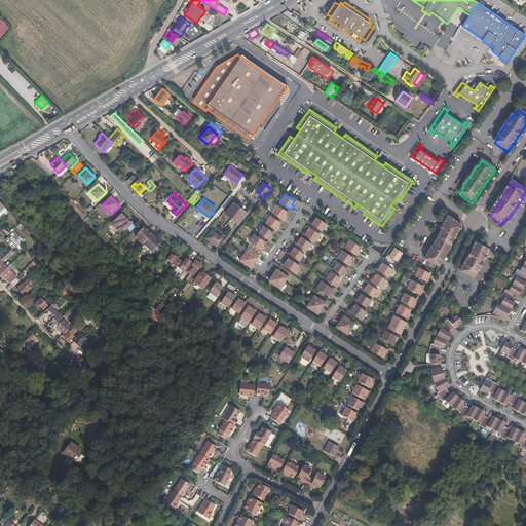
[(225,214),(232,218),(240,208),(234,202),(225,214)]
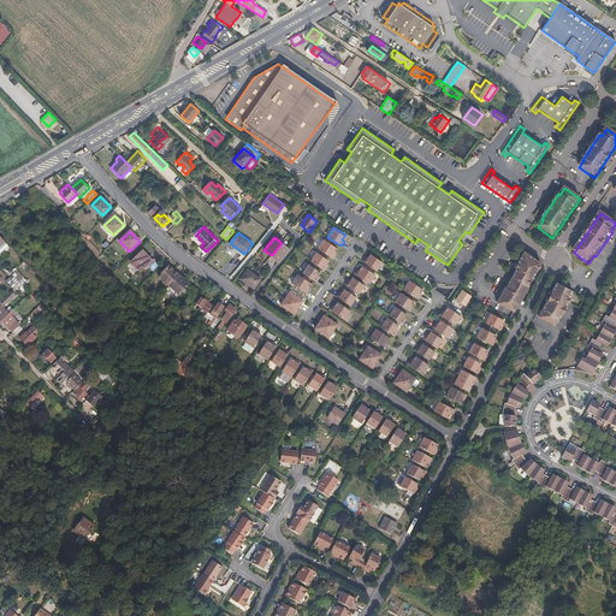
[(325,238),(318,248),(332,258),(336,254),(333,253),(337,247),(325,238)]
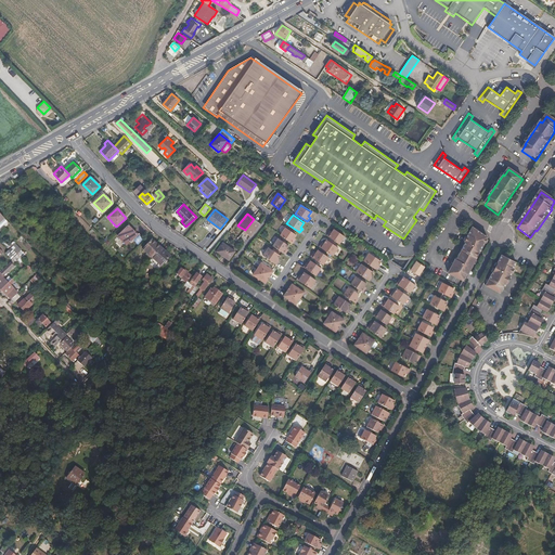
[(245,230),(252,235),(260,224),(254,219),(245,230)]
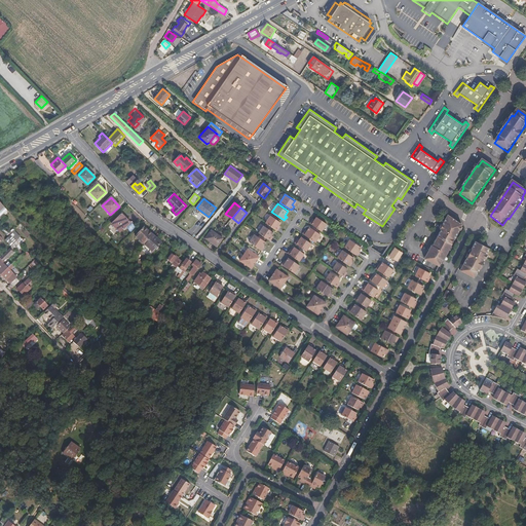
[(121,214),(111,224),(119,232),(129,222),(121,214)]
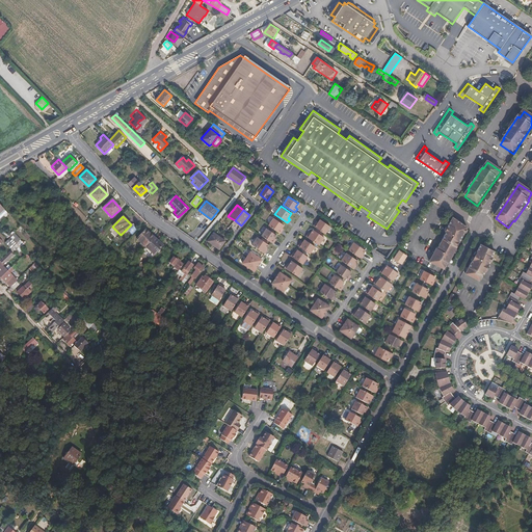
[(274,217),(268,225),(280,233),(283,230),(281,228),(284,224),(274,217)]
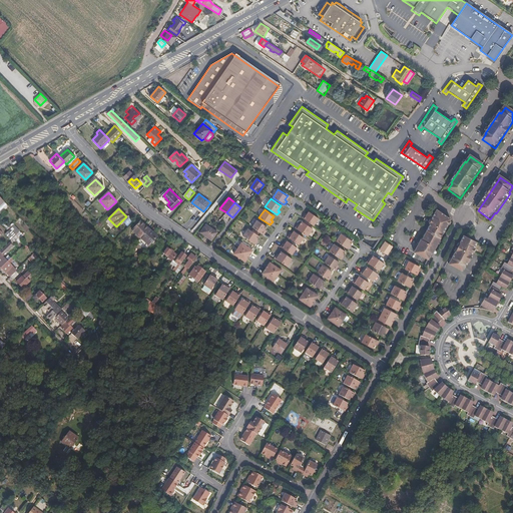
[(305,213),(302,217),(313,224),(318,217),(309,211),(307,214),(305,213)]
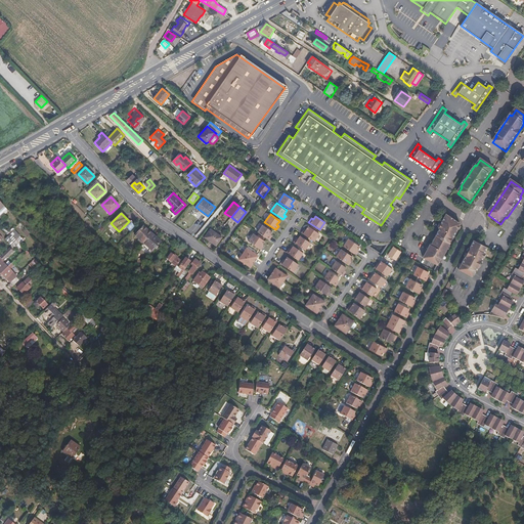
[(461,226),(461,223),(450,218),(449,219),(446,218),(440,229),(442,229),(433,246),(432,245),(428,252),(443,259),(449,247),(448,246),(452,238),(453,238),(461,226)]
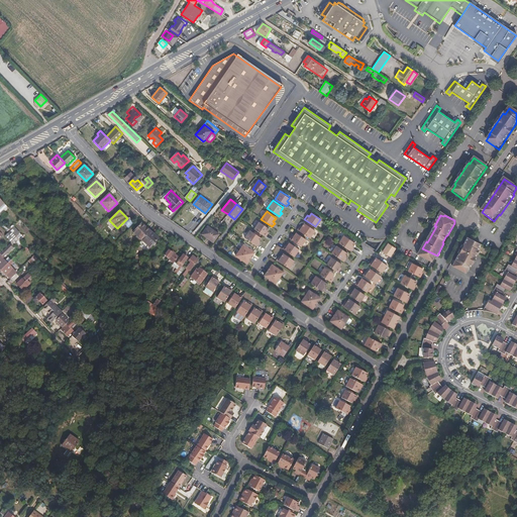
[(253,229),(265,236),(268,233),(266,231),(269,227),(260,221),(253,229)]
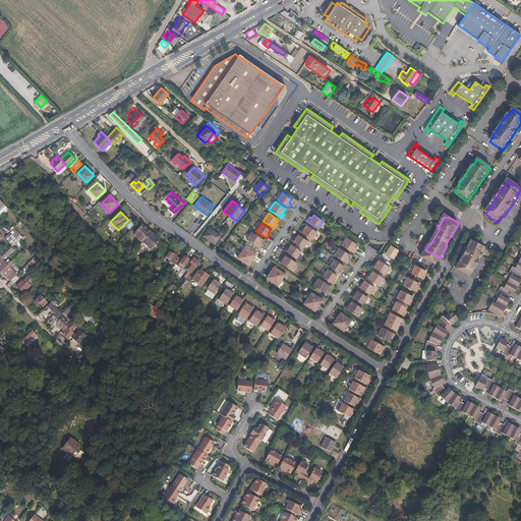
[(143,242),(152,233),(142,225),(134,234),(143,242)]
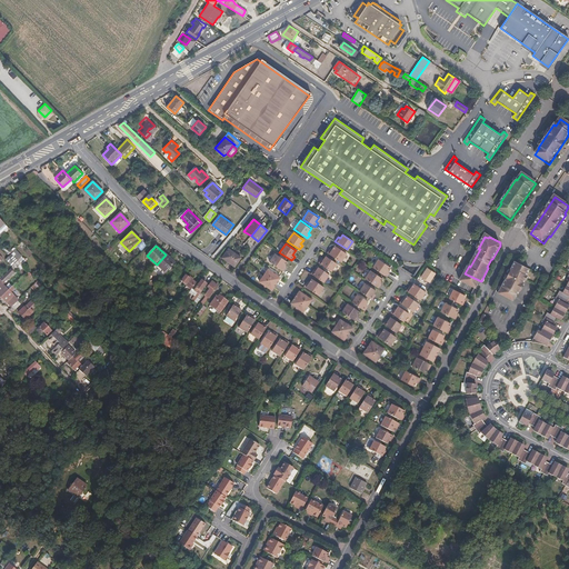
[(330,249),(327,252),(341,262),(347,253),(336,246),(331,250),(330,249)]
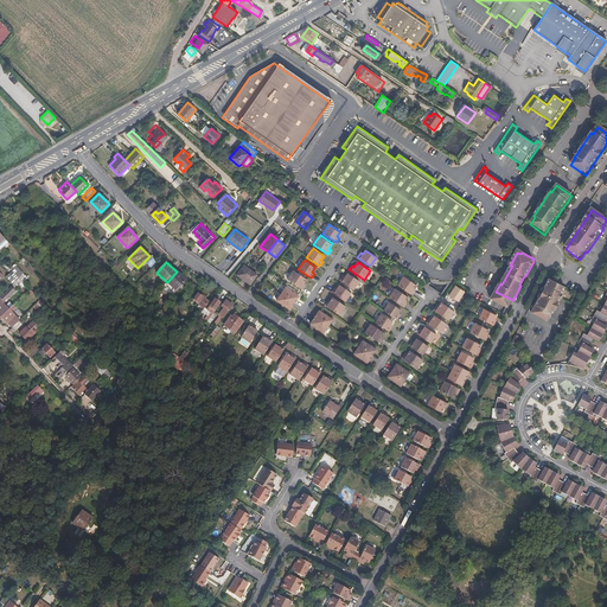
[(244,266),(237,275),(250,283),(257,274),(244,266)]
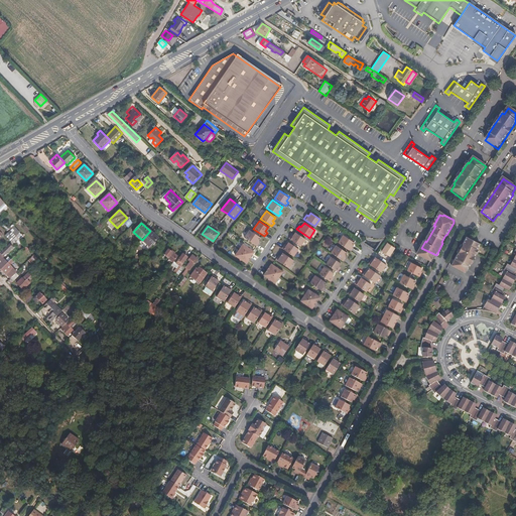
[(19,228),(16,231),(21,236),(24,234),(19,228)]
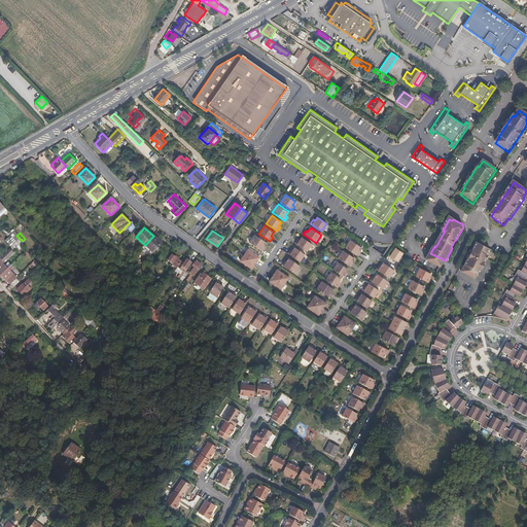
[(16,242),(9,234),(8,235),(11,238),(6,243),(10,247),(16,242)]
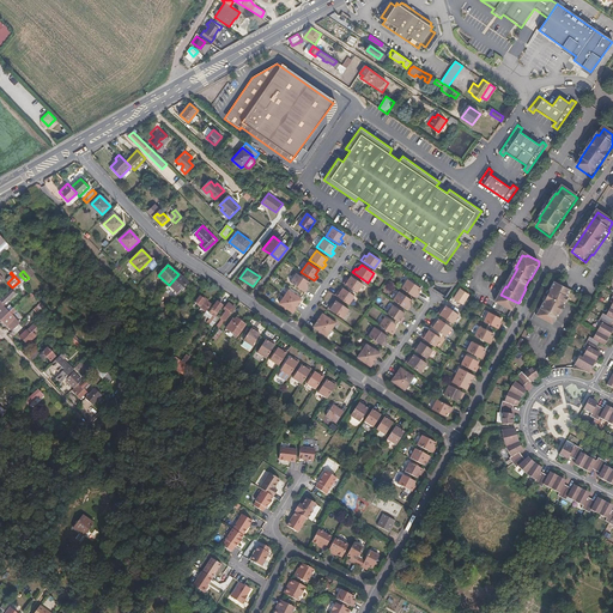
[(310,281),(297,272),(290,281),(305,292),(309,287),(307,286),(310,281)]
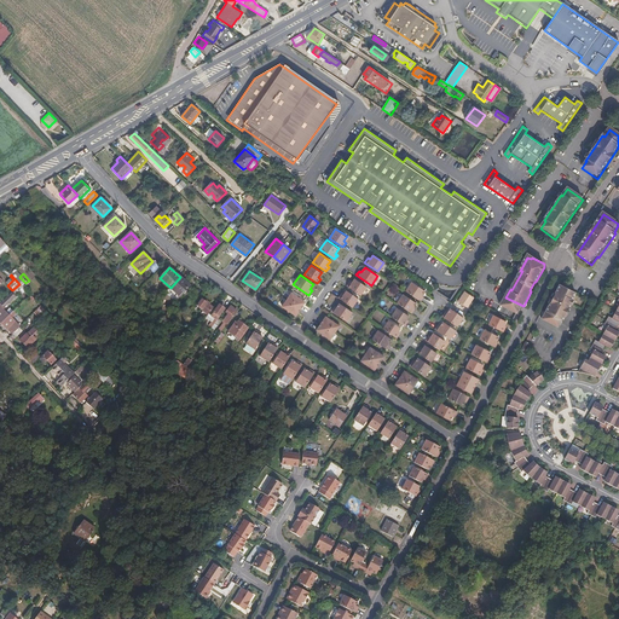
[(190,285),(180,277),(171,288),(180,296),(190,285)]
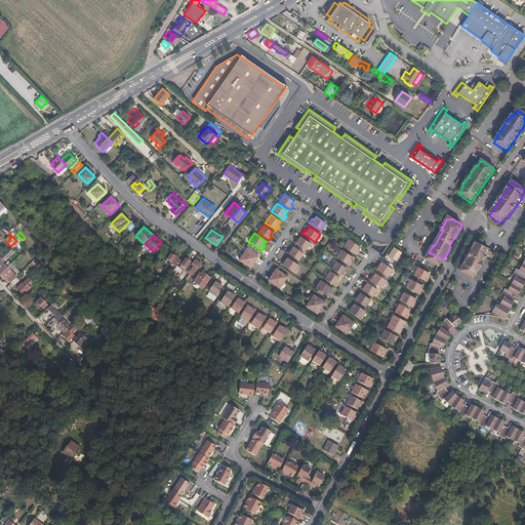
[(296,239),(293,242),(306,250),(311,243),(300,236),(298,240),(296,239)]
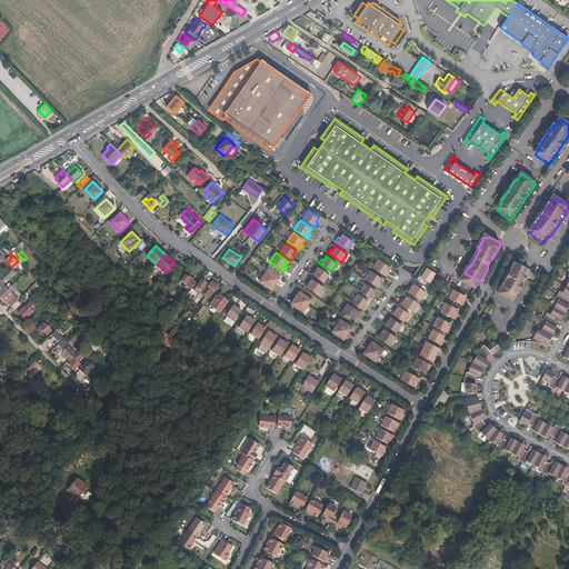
[(378,258),(372,267),(386,277),(388,272),(387,271),(390,267),(378,258)]
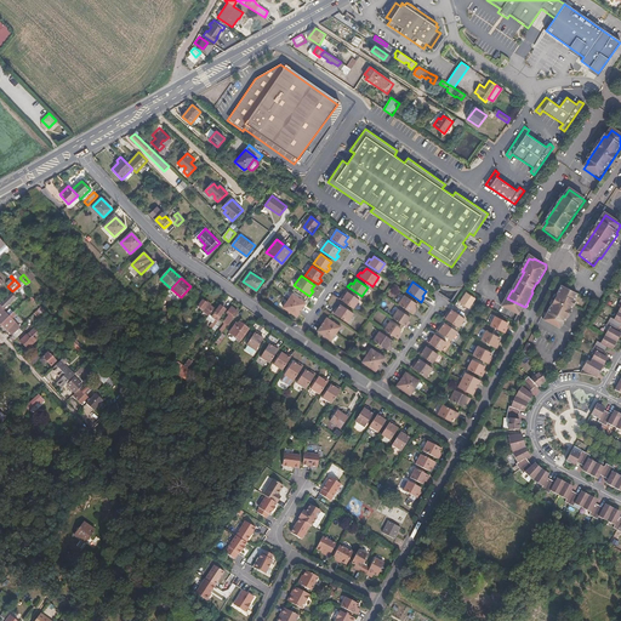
[(20,285),(12,291),(10,295),(13,298),(23,289),(20,285)]
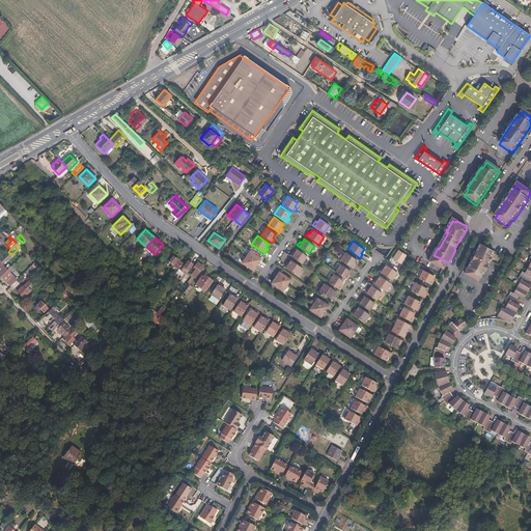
[(492,256),(495,250),(481,244),(466,273),(479,279),(482,273),(482,274),(490,260),(492,256)]
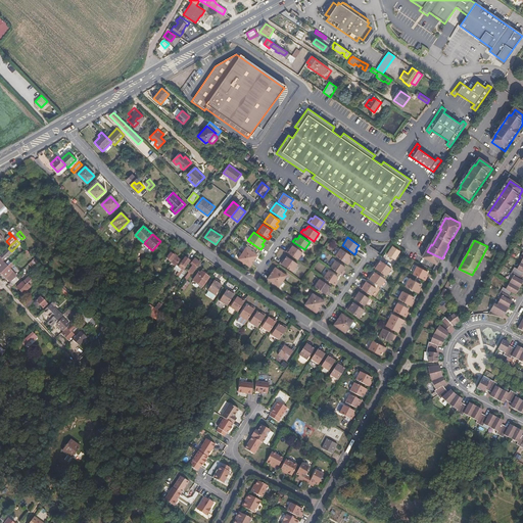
[(286,251),(297,259),(302,251),(292,245),(290,248),(288,247),(286,251)]
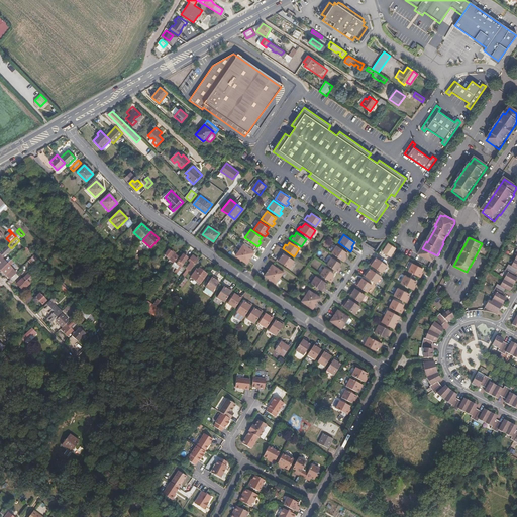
[(395,247),(388,242),(382,250),(389,256),(395,247)]
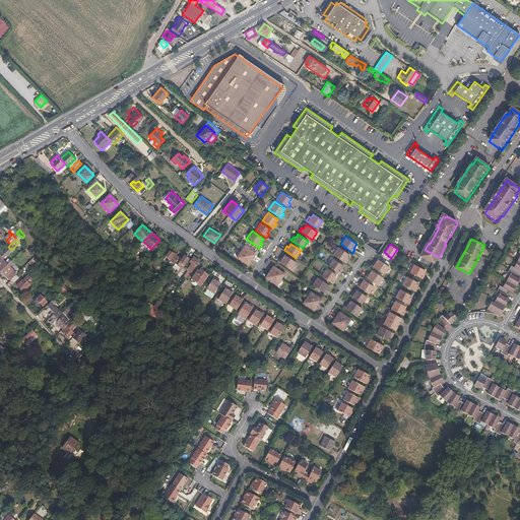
[(338,246),(333,254),(345,262),(347,259),(346,258),(349,254),(338,246)]
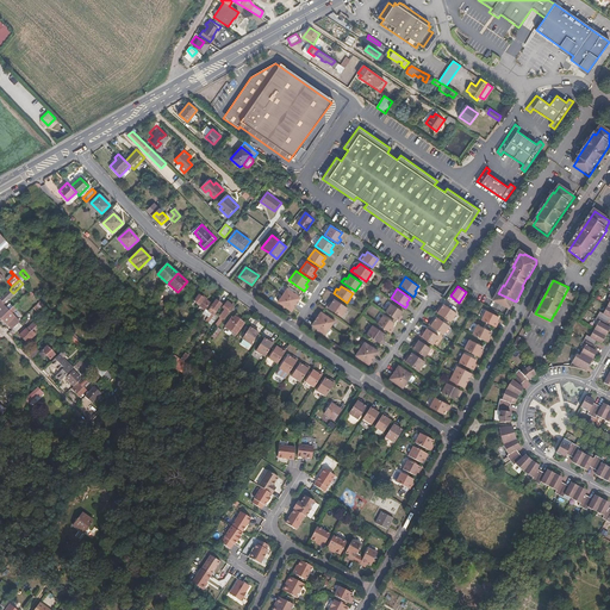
[(0,318),(8,311),(1,303),(7,296),(8,297),(12,293),(10,290),(0,298),(0,318)]
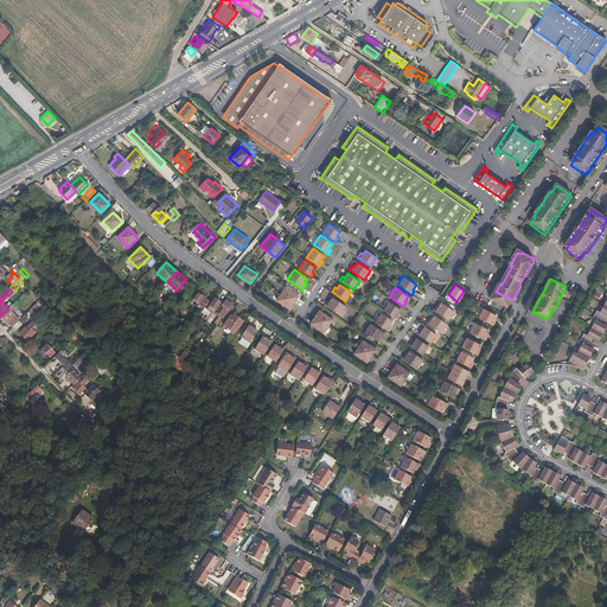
[(285,288),(281,293),(294,302),(298,296),(285,288)]
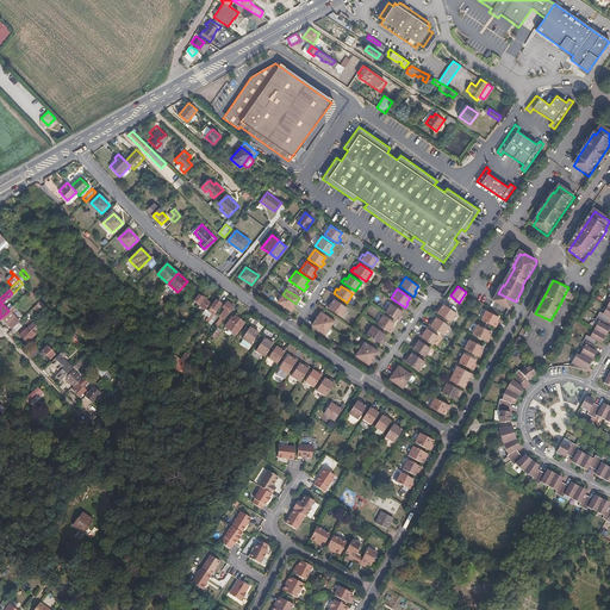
[(495,300),(509,307),(512,310),(516,302),(498,293),(495,300)]
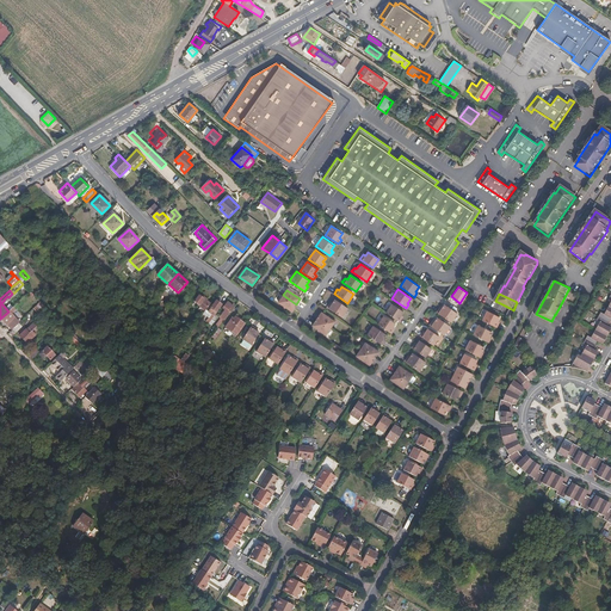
[(296,304),(283,295),(278,302),(291,312),(296,304)]
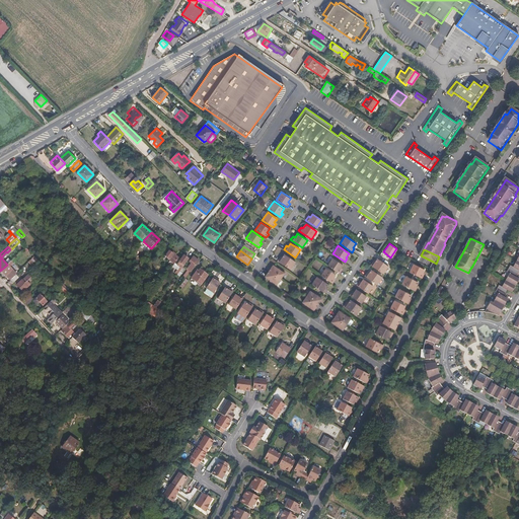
[(174,264),(179,258),(170,251),(165,256),(174,264)]
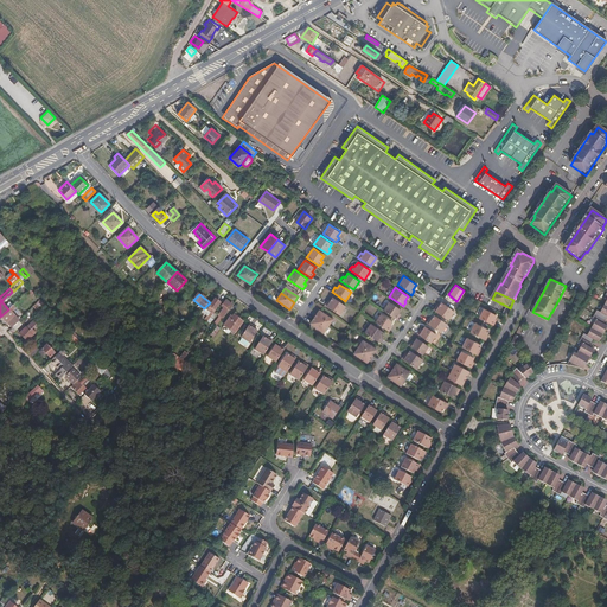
[(345,305),(333,296),(330,301),(327,300),(325,304),(339,314),(345,305)]
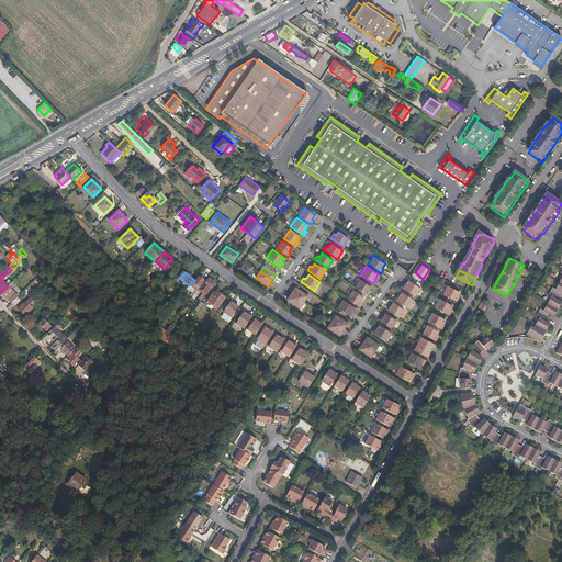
[(561,280),(553,276),(551,280),(554,282),(551,289),(560,293),(561,289),(561,280)]
